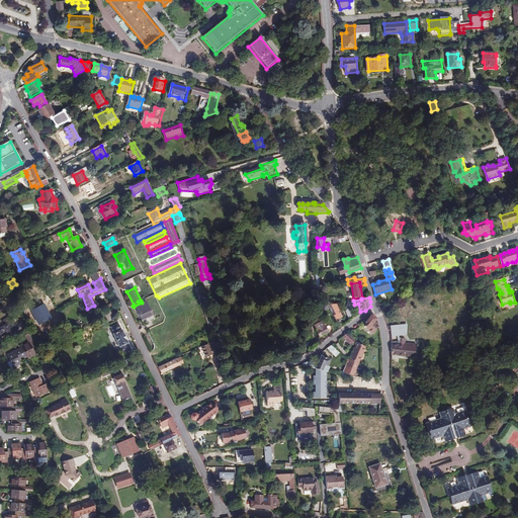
[(142,303),(134,307),(135,309),(137,311),(142,320),(153,315),(146,300),(142,303)]
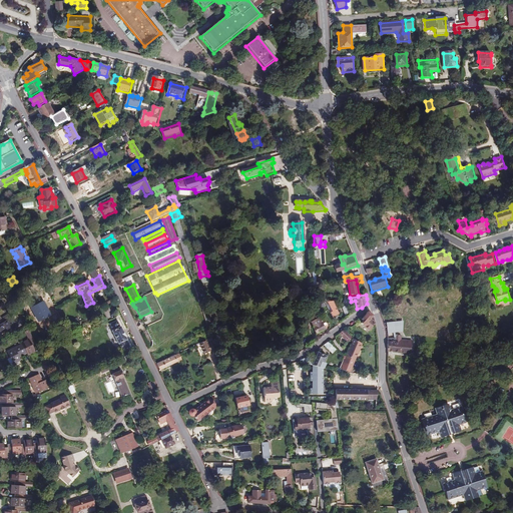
[(341,317),(333,302),(328,302),(328,303),(327,304),(335,320),(337,319),(341,317)]
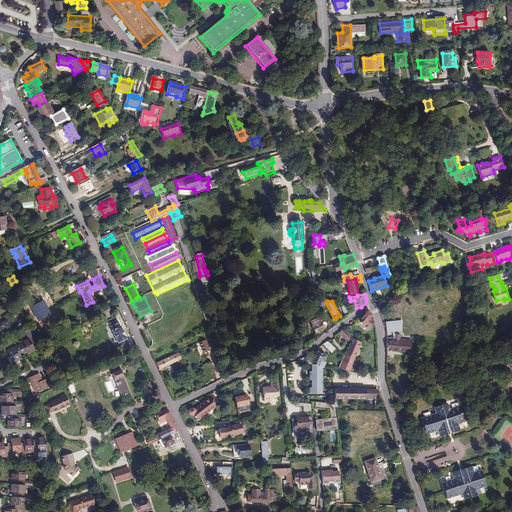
[(369,312),(368,312),(363,319),(364,321),(362,323),(365,326),(371,331),(376,323),(371,319),(374,316),(369,312)]
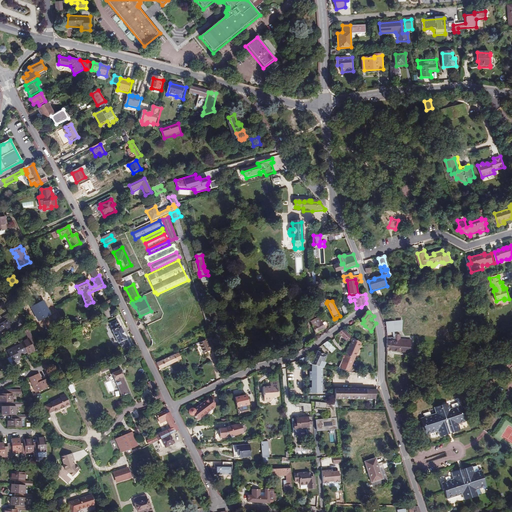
[(0,324),(8,319),(10,318),(7,314),(1,319),(0,319),(0,324)]
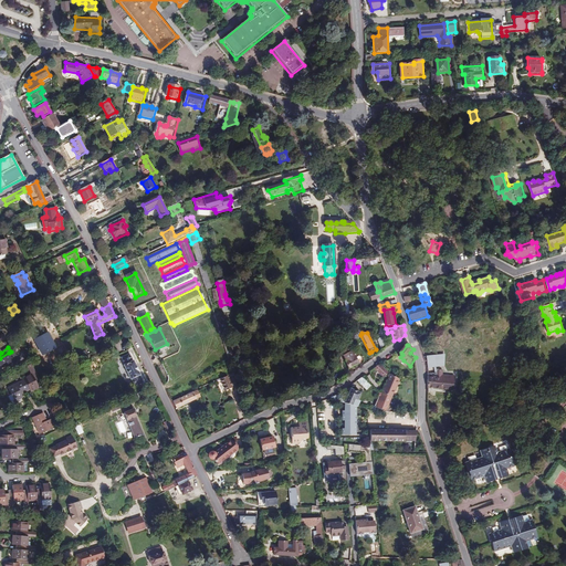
[(14,360),(9,353),(0,358),(0,365),(2,368),(6,366),(14,360)]
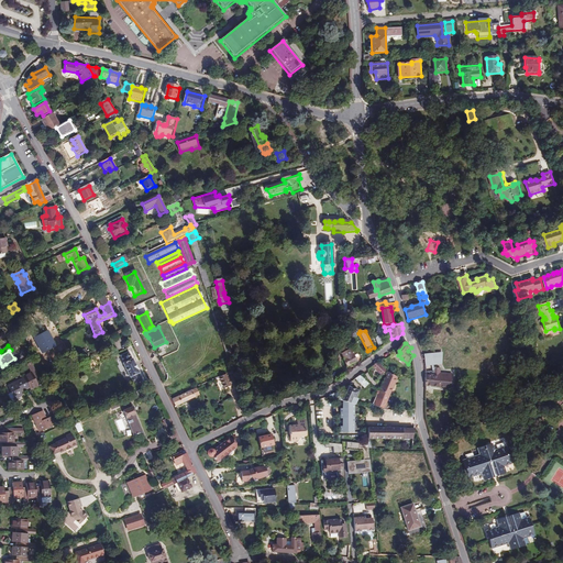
[(357,362),(352,351),(346,353),(349,356),(344,359),(348,367),(357,362)]
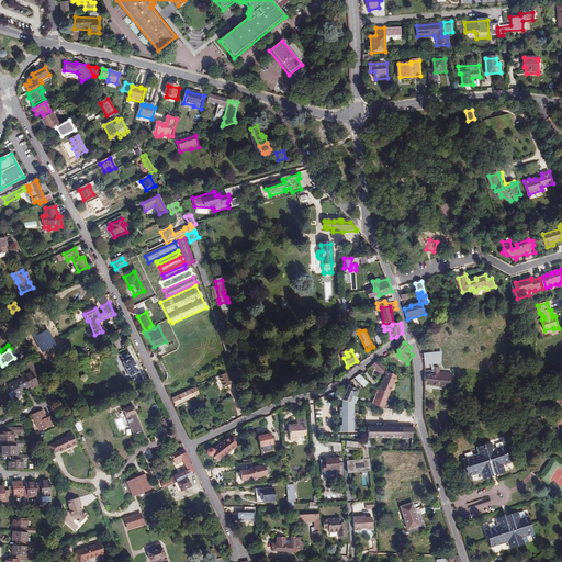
[(442,351),(423,352),(425,364),(441,363),(442,351)]
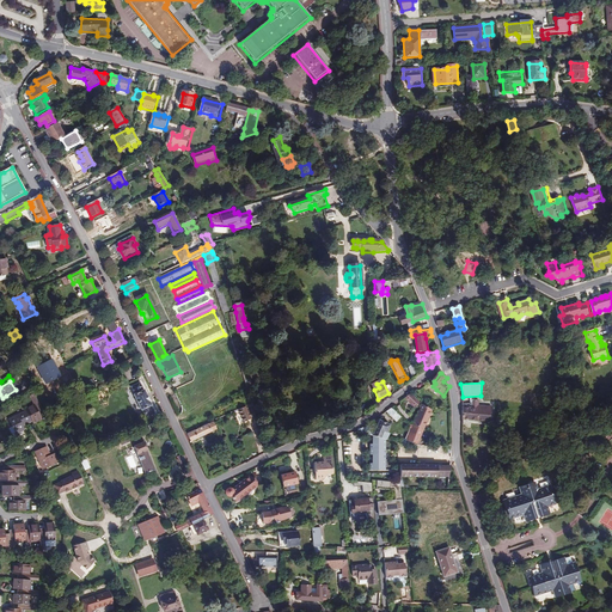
[(24,384),(16,390),(6,396),(8,399),(26,389),(24,384)]
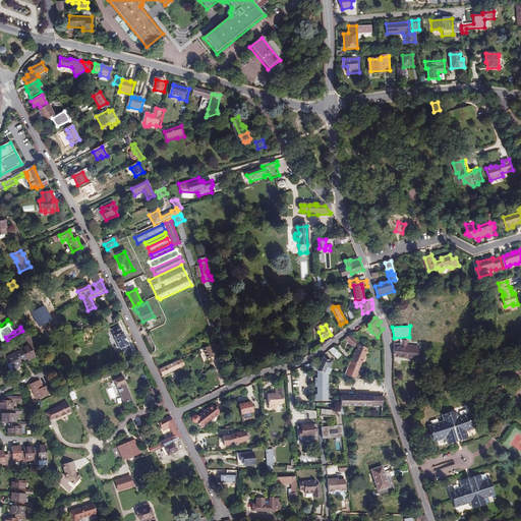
[(115,337),(123,334),(120,327),(112,330),(115,337)]
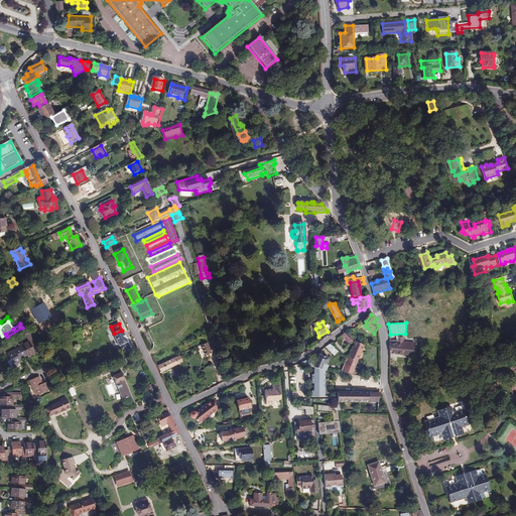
[(128,343),(122,330),(122,331),(114,334),(120,347),(121,347),(128,343)]
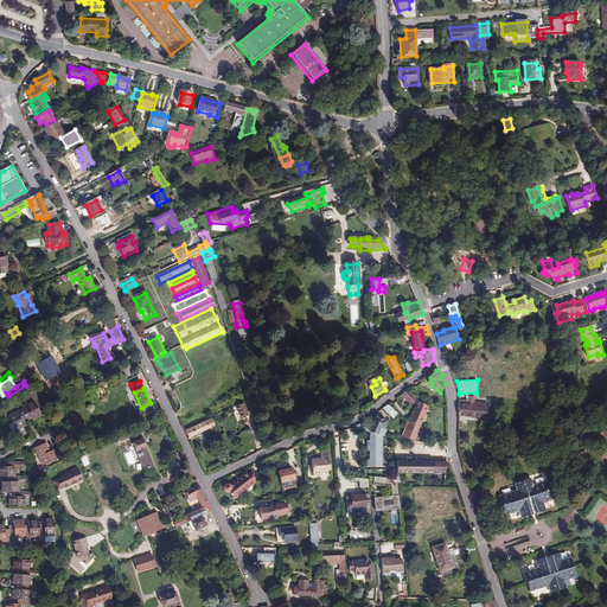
[(34,401),(39,411),(44,409),(34,390),(30,393),(34,401)]
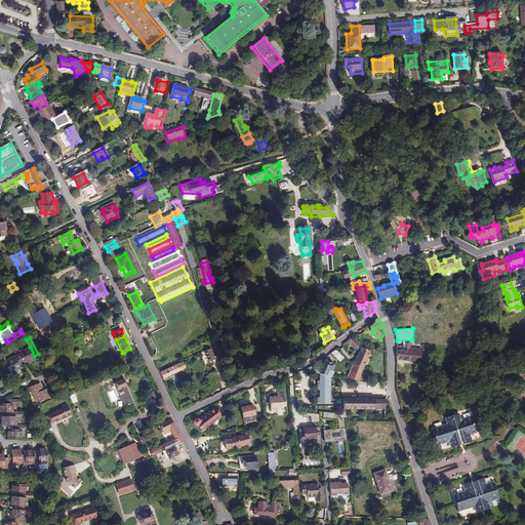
[(354,337),(349,341),(358,351),(362,346),(354,337)]
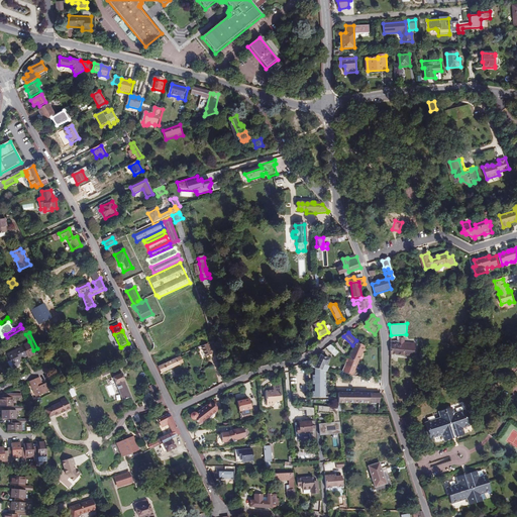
[(391,337),(391,357),(415,358),(415,345),(404,344),(404,341),(399,341),(399,335),(391,335),(391,337)]
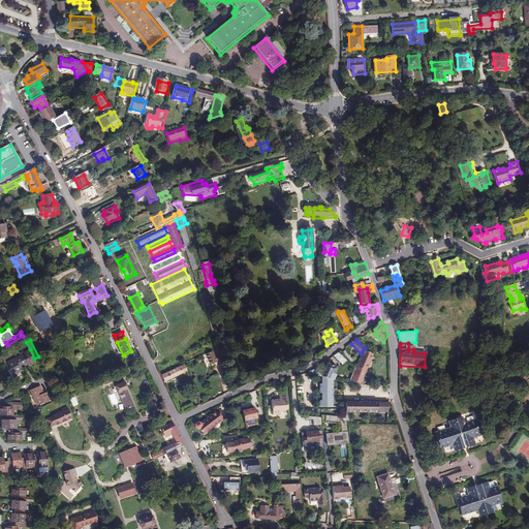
[(28,365),(29,367),(36,363),(34,359),(30,349),(22,353),(23,354),(28,365)]
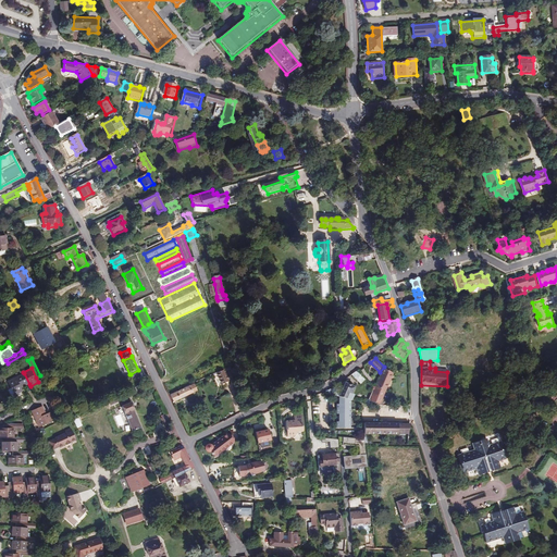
[(394,373),(386,369),(371,401),(379,406),(394,373)]
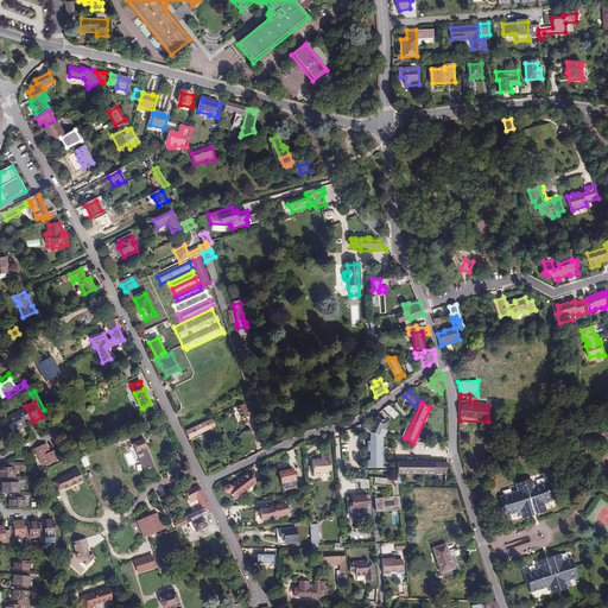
[(154,412),(151,404),(143,409),(146,416),(154,412)]
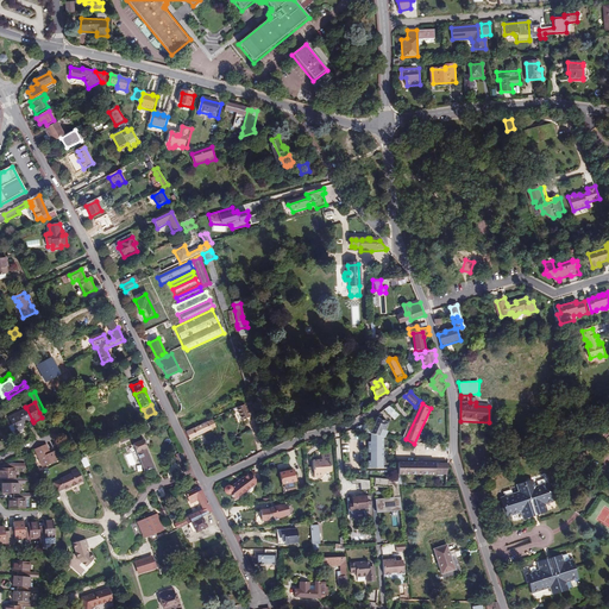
[(243,420),(255,415),(253,407),(246,409),(244,405),(238,408),(243,420)]
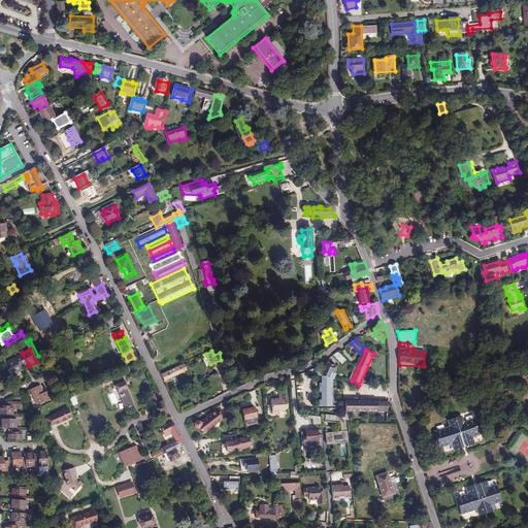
[(20,368),(28,364),(23,354),(7,362),(14,375),(22,371),(20,368)]
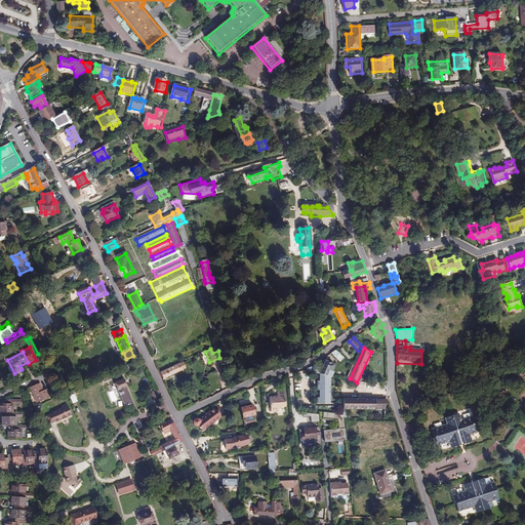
[(333,352),(325,358),(326,361),(334,365),(336,365),(338,359),(333,352)]
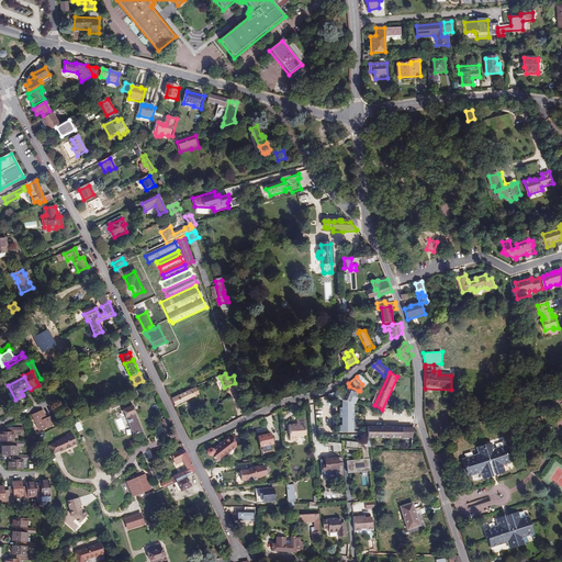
[(349,386),(343,401),(349,403),(351,398),(352,400),(353,397),(355,397),(358,391),(349,386)]
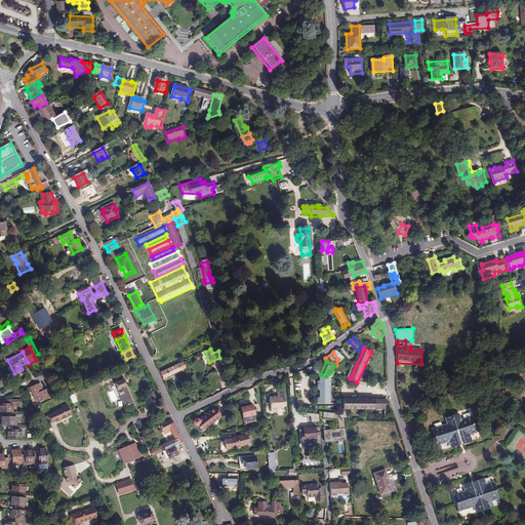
[(183,371),(182,369),(179,364),(161,372),(164,379),(183,371)]
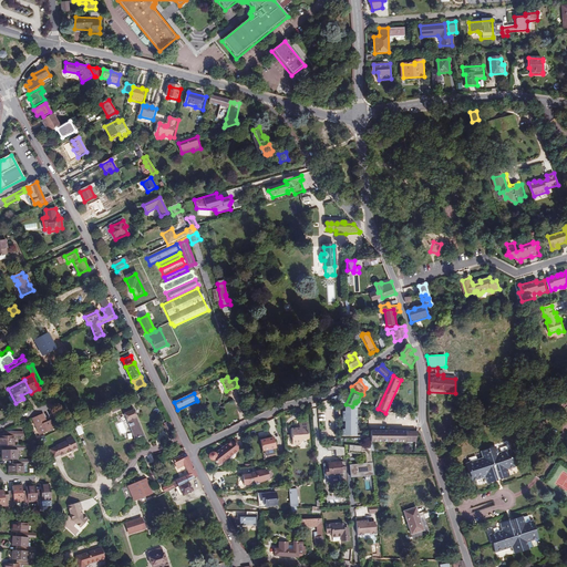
[(136,441),(144,437),(137,420),(138,419),(133,406),(124,411),(136,441)]
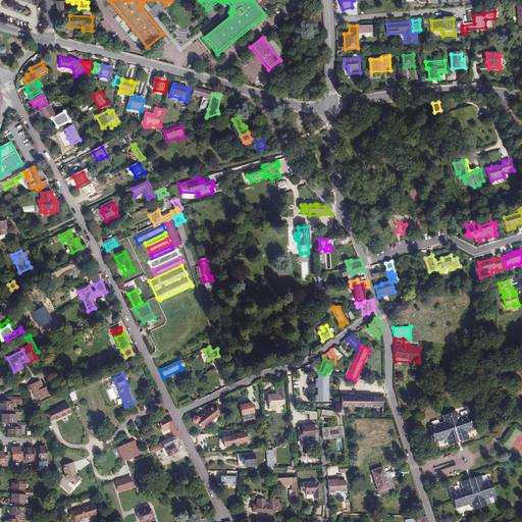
[(37,401),(50,396),(47,387),(43,388),(41,381),(31,385),(37,401)]
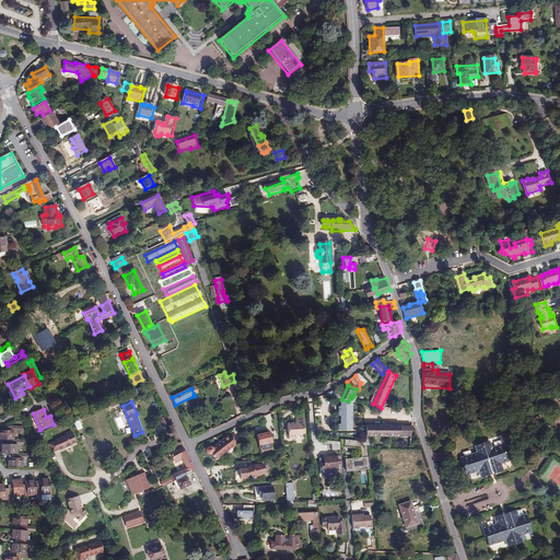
[(174,424),(171,418),(164,421),(167,428),(174,424)]
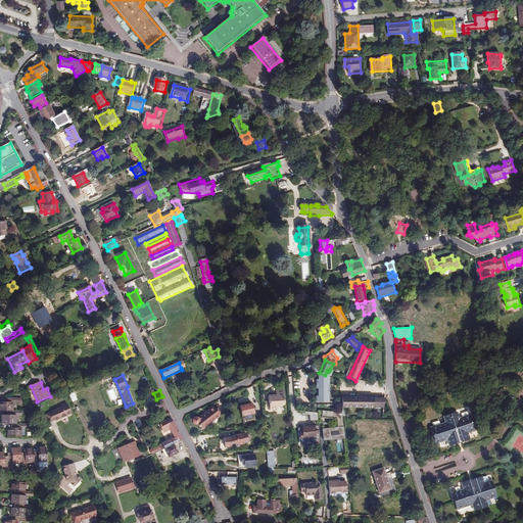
[(271,411),(277,410),(281,406),(286,405),(284,390),(278,390),(278,395),(275,396),(275,395),(270,396),(271,411)]
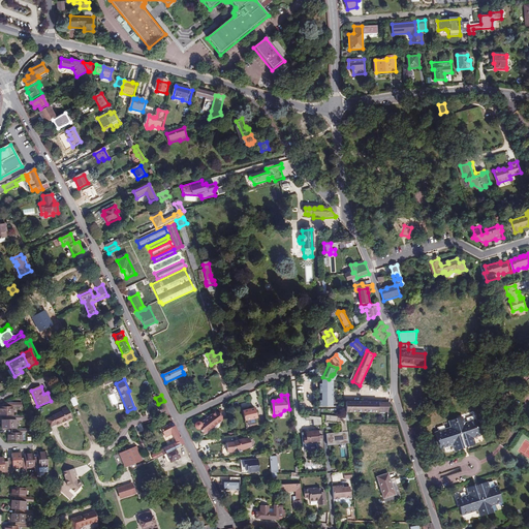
[(69,399),(73,406),(78,404),(74,397),(69,399)]
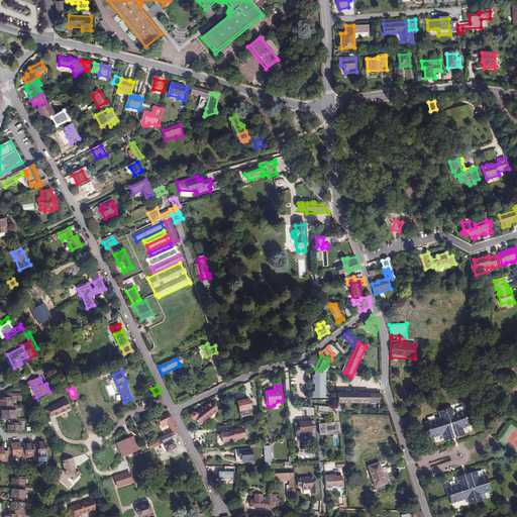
[(353,392),(337,391),(338,402),(358,403),(380,403),(381,394),(353,392)]
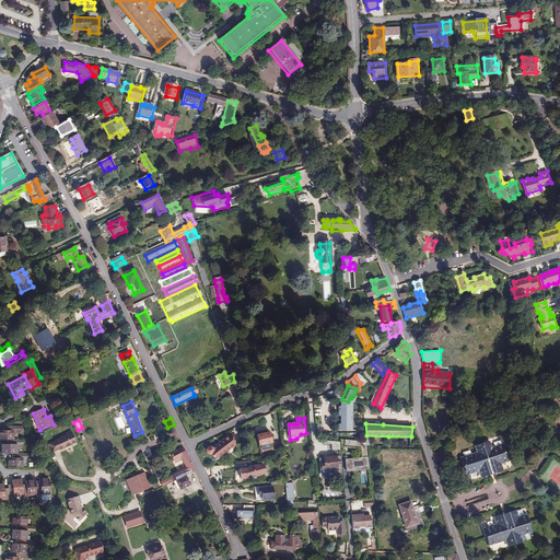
[(0,431),(0,440),(7,441),(15,441),(15,431),(4,431),(0,431)]
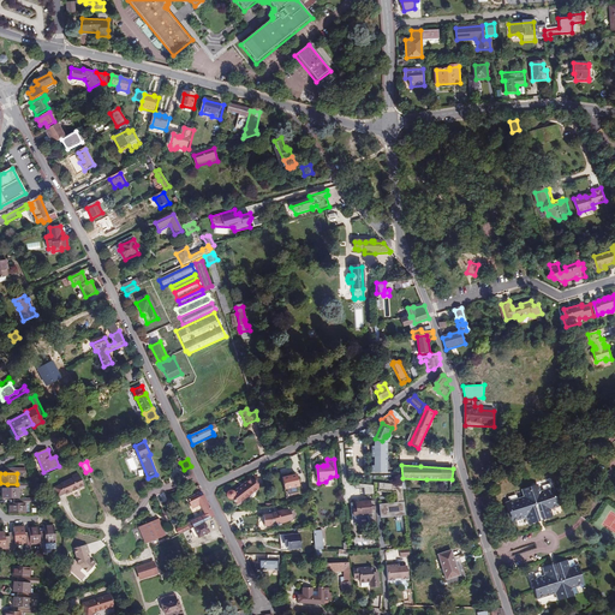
[(57,497),(84,487),(79,475),(52,487),(57,497)]
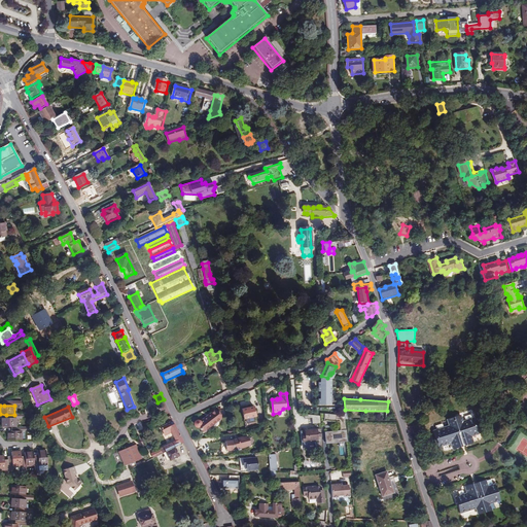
[(244,419),(256,417),(254,408),(242,410),(244,419)]
